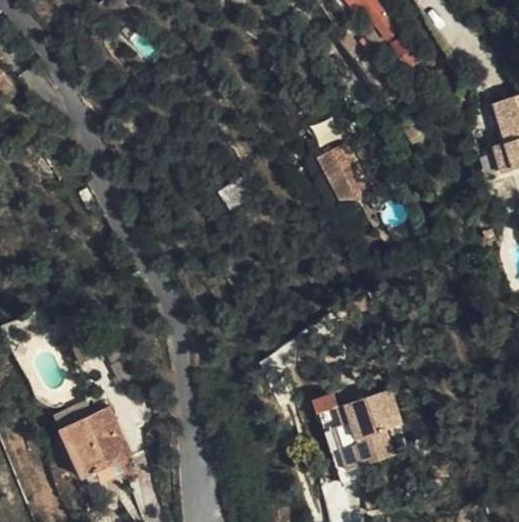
[(405,23),(384,0),(363,0),(379,19),(381,17),(394,33),(405,23)]
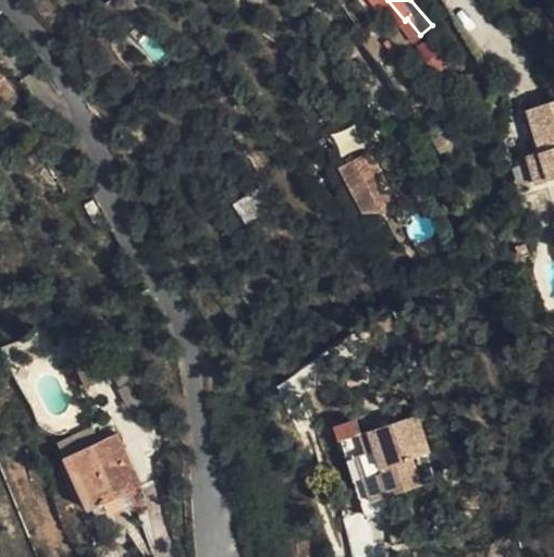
[(0,75),(0,107),(1,108),(16,96),(0,75)]
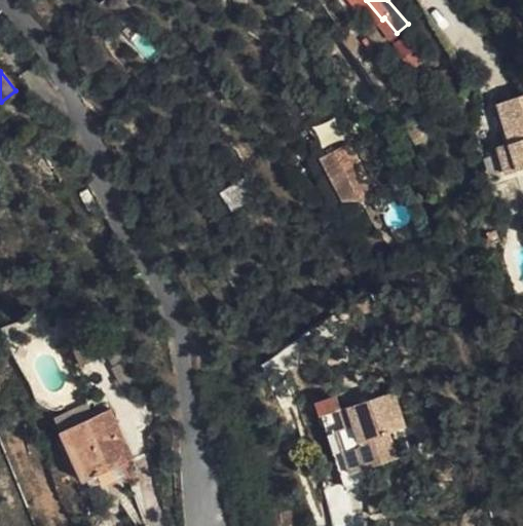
[(522,89),(502,97),(506,106),(522,158),(522,89)]
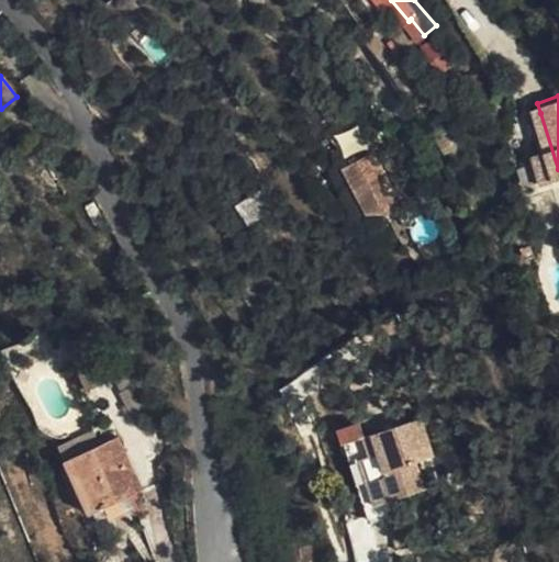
[(540,113),(530,115),(543,153),(535,154),(545,184),(558,180),(558,169),(540,113)]
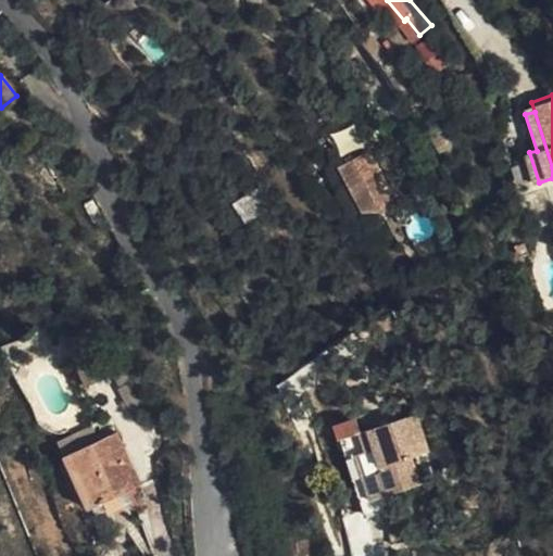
[(381,212),(375,198),(390,190),(369,149),(339,165),(363,210),(381,212)]
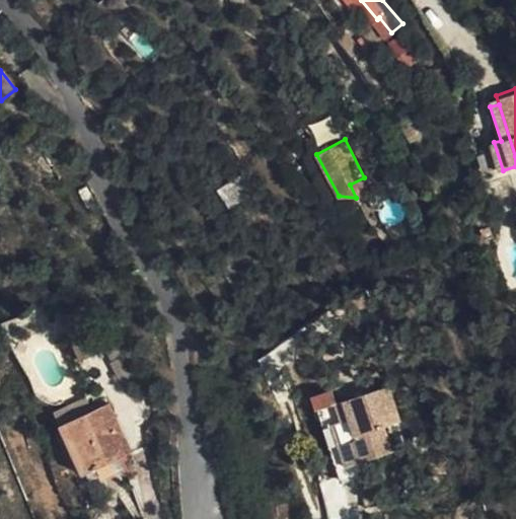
[(347,423),(329,430),(346,472),(367,463),(399,451),(390,427),(406,420),(391,384),(342,404),(347,423)]
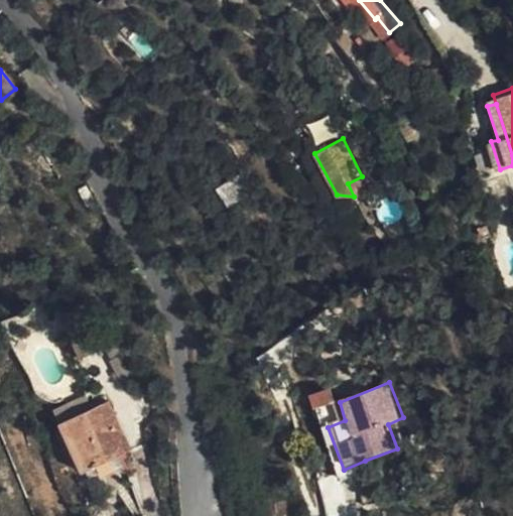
[(335,390),(315,397),(322,411),(340,403),(335,390)]
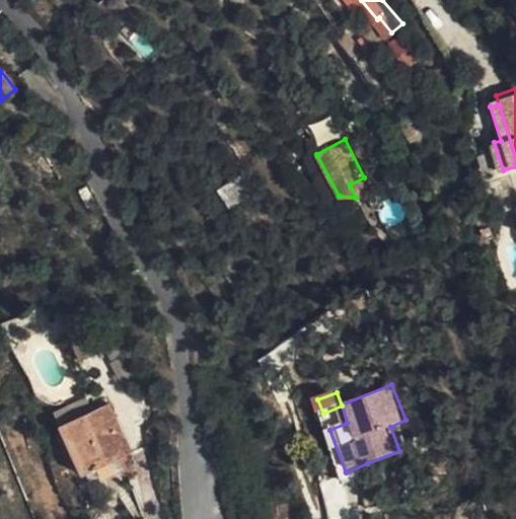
[(82,400),(53,414),(58,426),(88,413),(82,400)]
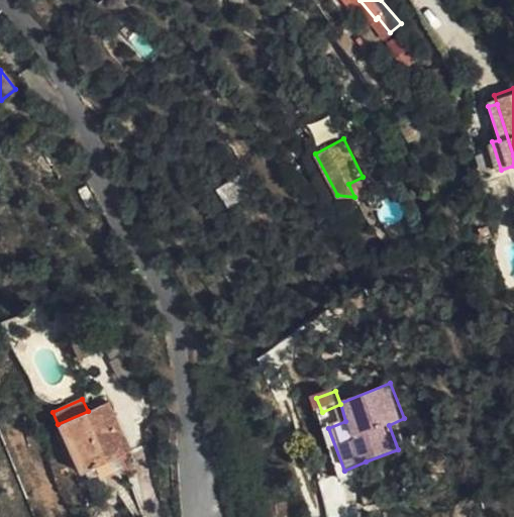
[(88,411),(58,424),(79,474),(94,466),(108,459),(123,453),(109,424),(114,421),(106,403),(88,411)]
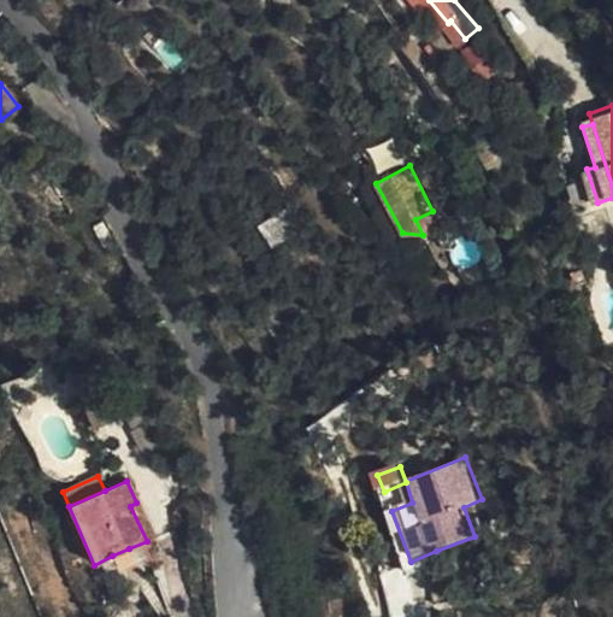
[(136,503),(130,506),(147,541),(152,539),(136,503)]
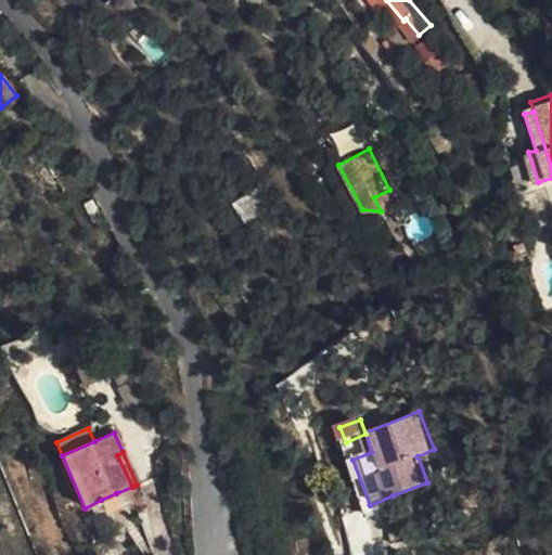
[(116,493),(101,500),(105,511),(120,504),(116,493)]
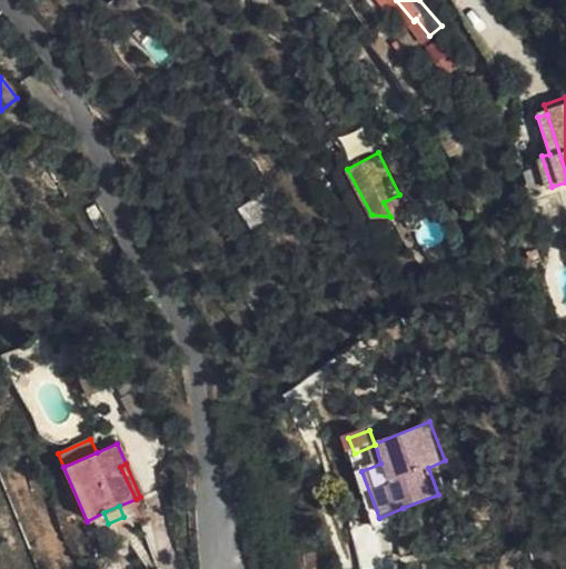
[(403,508),(379,518),(385,532),(408,523),(403,508)]
